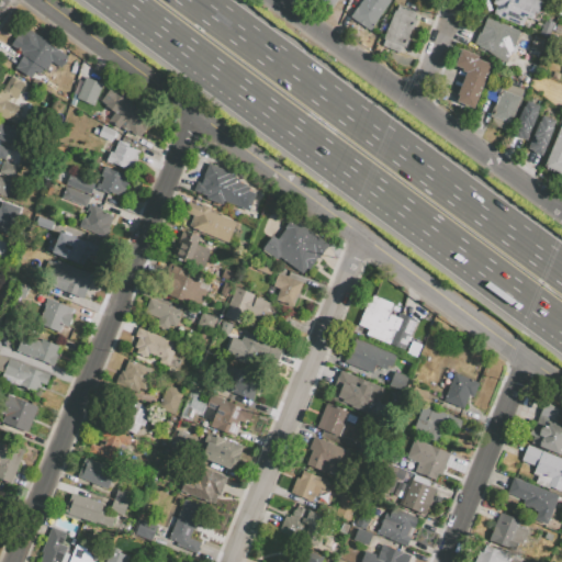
[(391,0),(370,31),(363,25),(360,30),(353,24),(356,21),(350,18),(360,0),(391,0)]
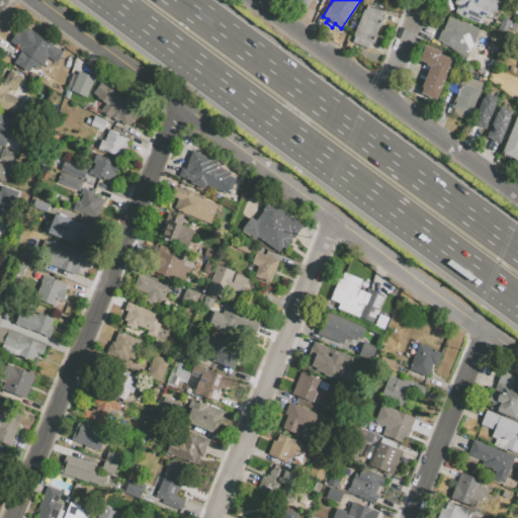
[(454,0),(496,0),(499,1),(495,10),(493,9),(490,17),(485,15),(481,24),(453,13),(457,4),(453,3),(454,0)]
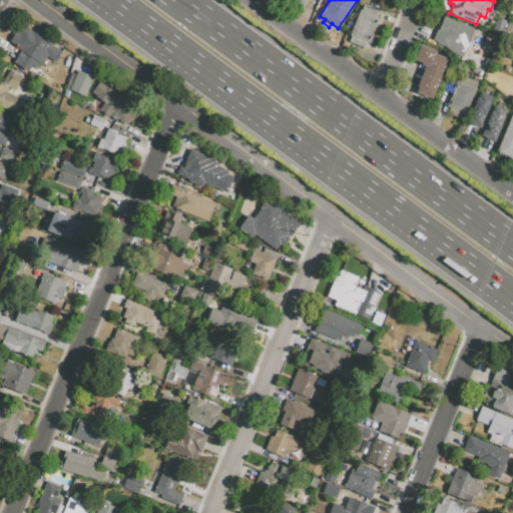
[(364,5),(361,11),(360,10),(348,40),(367,48),(379,18),(378,17),(380,11),(364,5)]
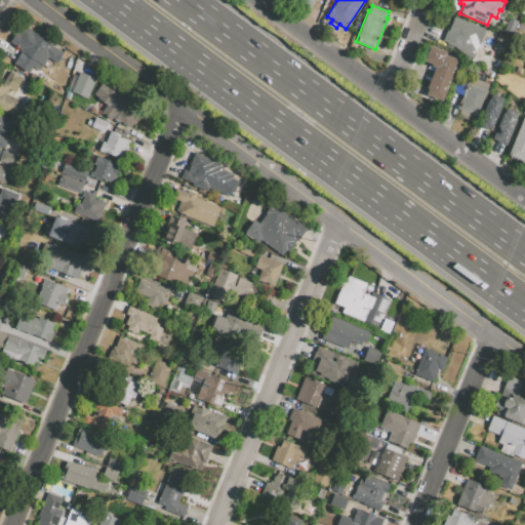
[(453,16),(485,29),(475,57),(455,49),(456,48),(446,44),(446,42),(442,41),(446,30),(448,31),(453,16)]
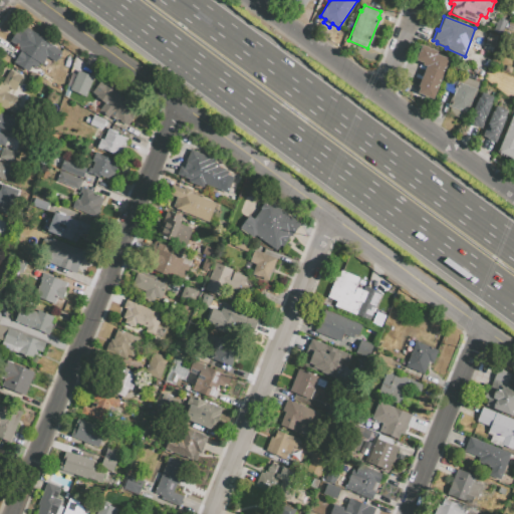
[(20,47),(10,40),(21,23),(61,51),(60,53),(60,55),(59,57),(58,58),(57,60),(56,60),(54,60),(53,62),(46,57),(41,64),(38,63),(35,68),(32,66),(28,73),(14,63),(13,62),(21,50),(19,49),(20,47)]
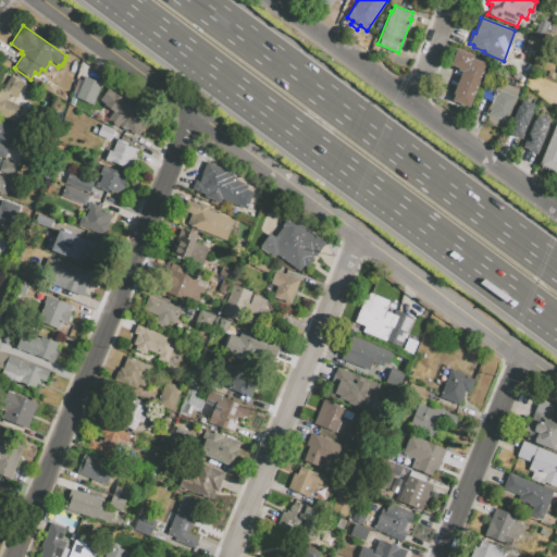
[(456,49),(475,57),(474,60),(486,64),(469,108),(453,100),(455,95),(453,94),(461,72),(456,70),(456,67),(450,65),(456,49)]
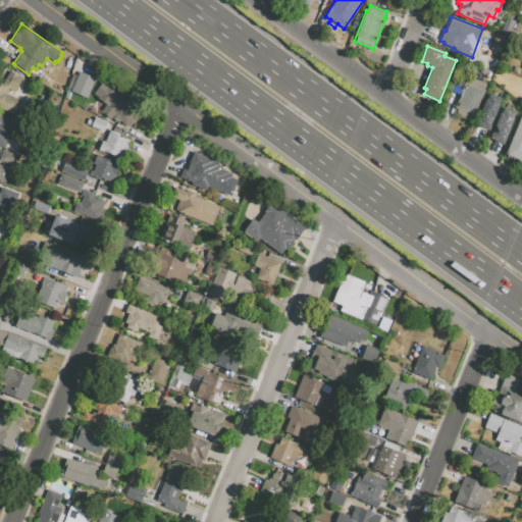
[(10,90),(8,94),(20,100),(12,114),(0,107),(0,83),(2,85),(9,70),(22,77),(14,93),(10,90)]
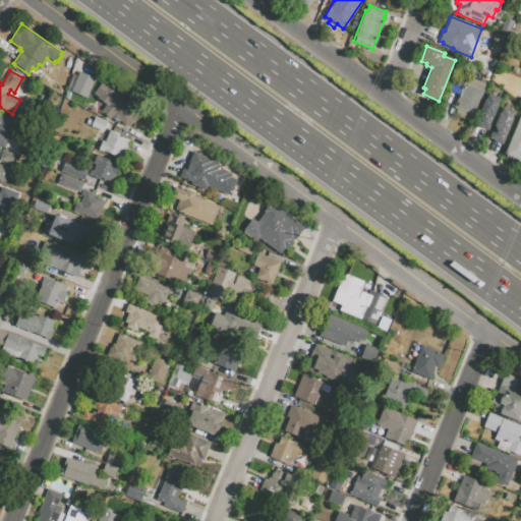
[(79,71),(95,78),(87,98),(70,91),(79,71)]
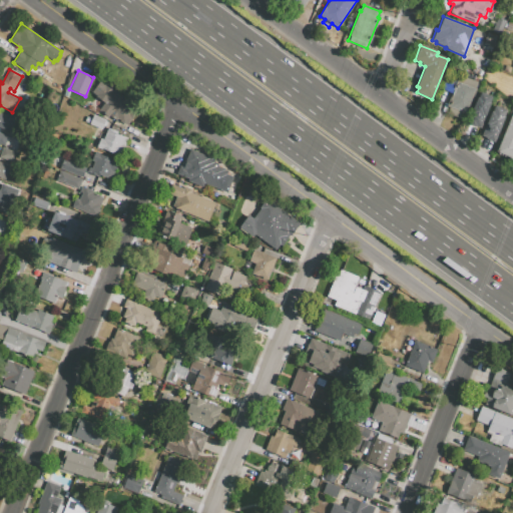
[(458,74),(478,82),(464,118),(448,112),(449,108),(446,106),(450,97),(451,98),(454,90),(452,90),(458,74)]
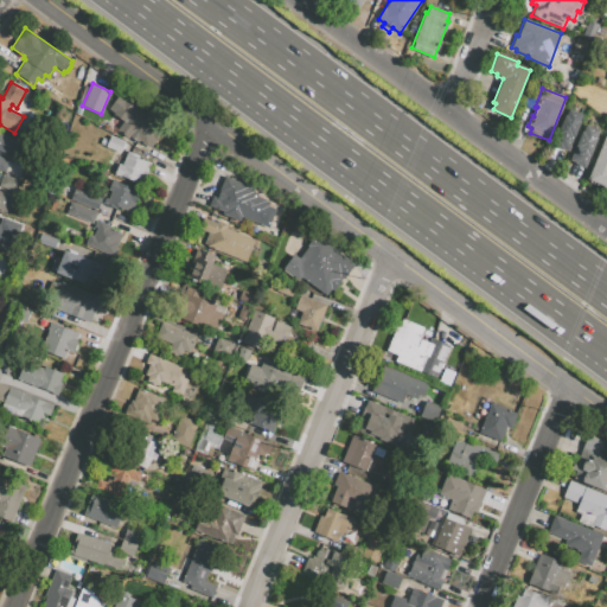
[(568,109),(566,116),(564,115),(556,138),(553,146),(568,152),(582,115),(568,109)]
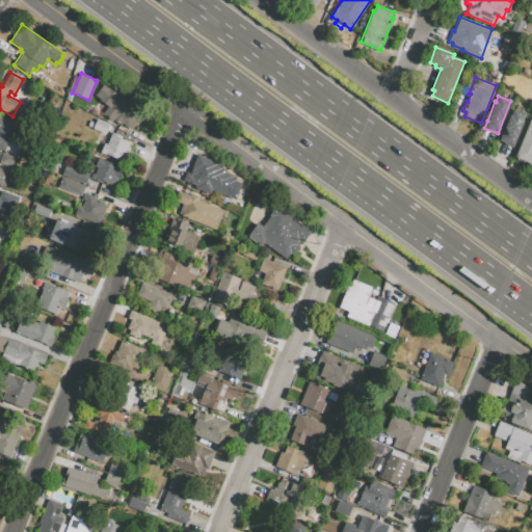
[(120,108),(117,106),(123,99),(143,112),(132,131),(122,124),(121,126),(112,121),(120,108)]
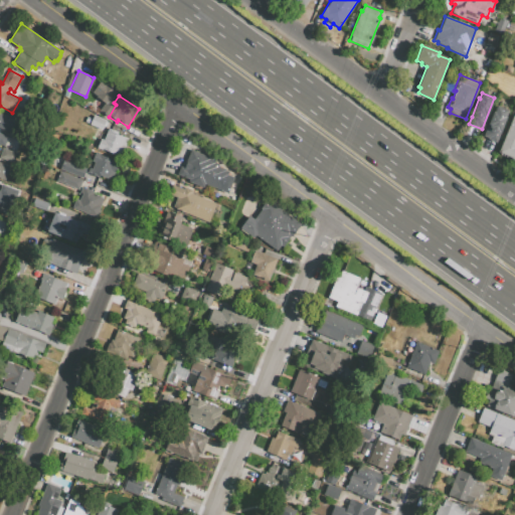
[(496,106),(494,112),(493,112),(484,136),(489,138),(488,139),(496,142),(508,111),(496,106)]
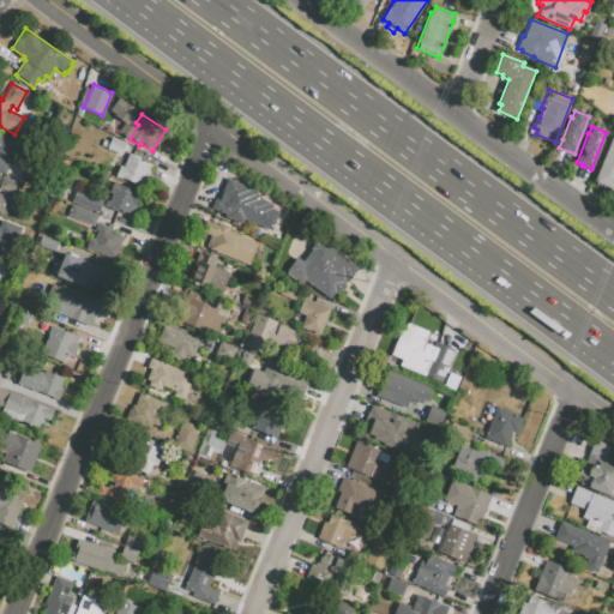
[(0,134),(20,143),(14,158),(0,152),(0,134)]
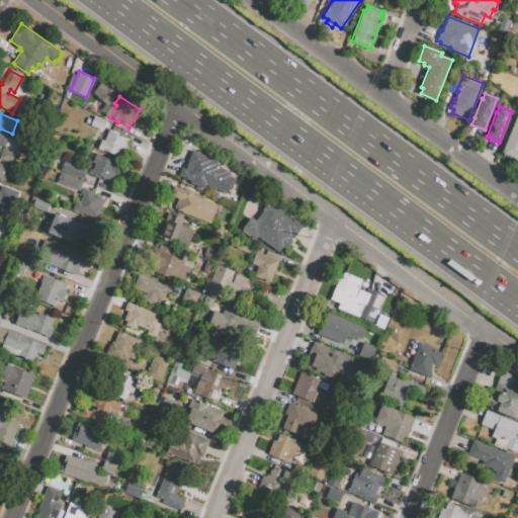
[(517,113),(517,163),(512,161),(513,158),(502,153),(517,113)]
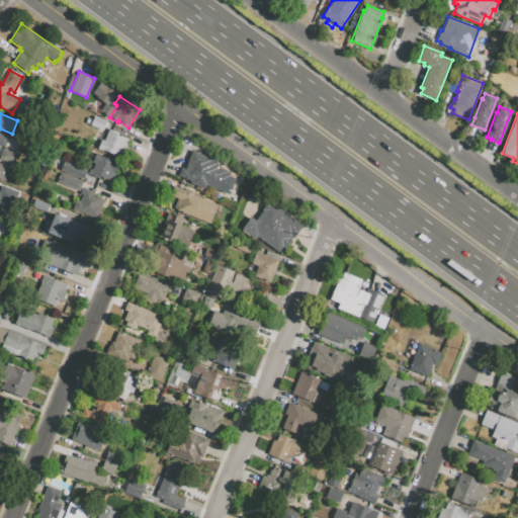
[(94,116),(107,121),(103,132),(90,125),(94,116)]
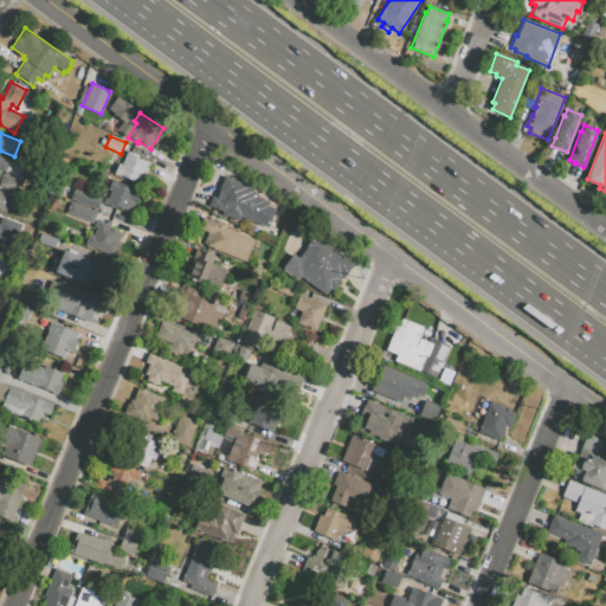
[(122,166),(128,150),(137,155),(137,158),(150,163),(141,185),(114,174),(118,163),(122,166)]
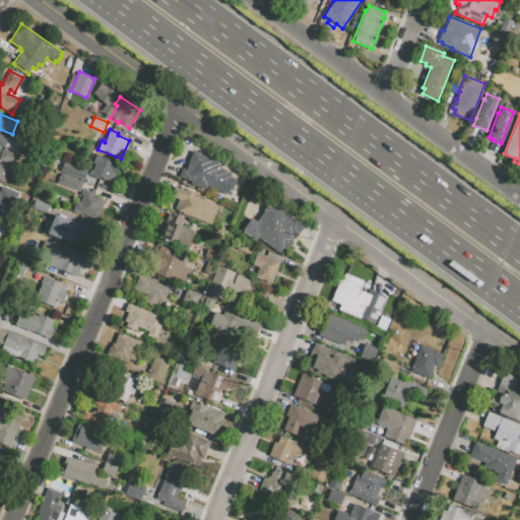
[(0,134),(8,138),(4,147),(0,145),(0,134)]
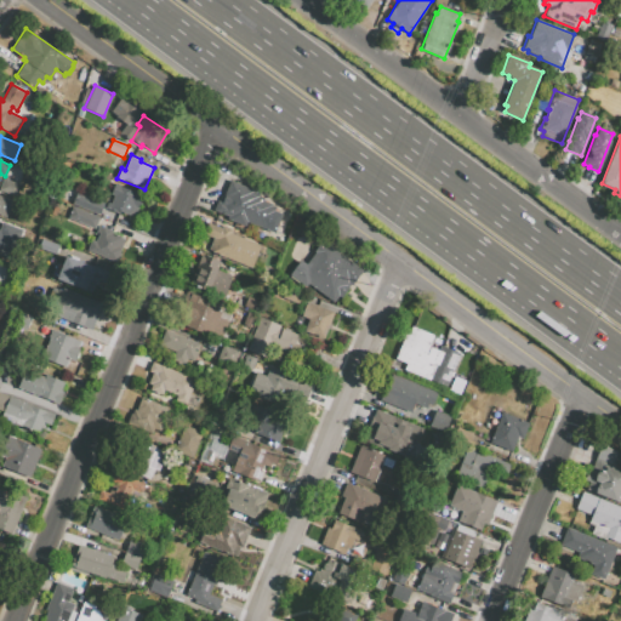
[(0,187),(4,178),(21,186),(15,198),(0,191),(0,187)]
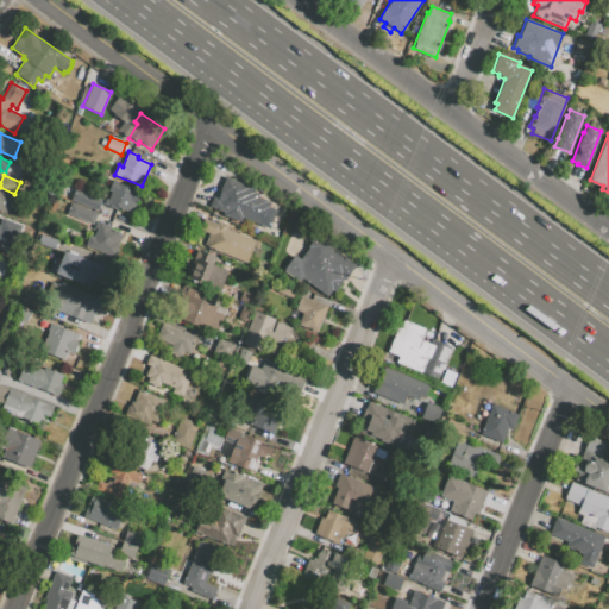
[(257,196),(267,201),(265,202),(270,203),(262,225),(242,218),(240,221),(223,214),(224,212),(209,206),(213,196),(218,199),(220,192),(219,192),(226,176),(249,186),(248,189),(255,192),(255,193),(258,194),(257,196)]
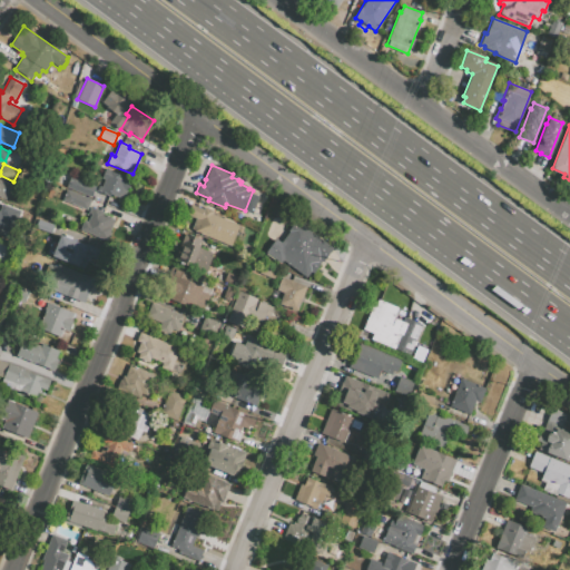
[(105,179),(101,178),(105,169),(130,179),(123,199),(111,195),(110,198),(97,193),(100,186),(102,187),(105,179)]
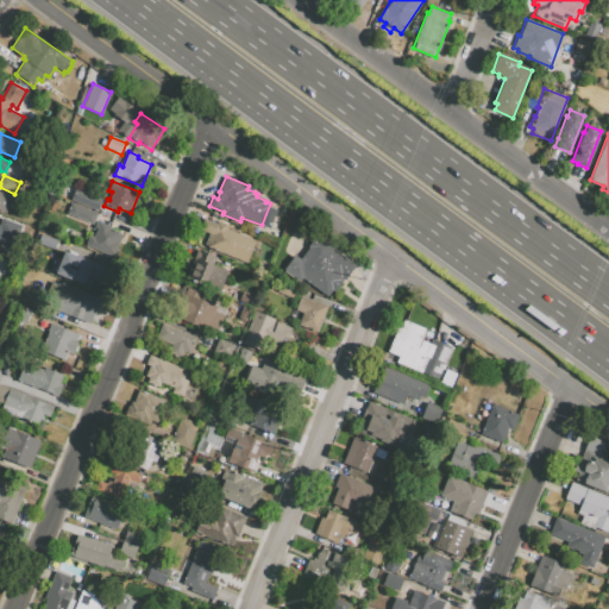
[(75,188),(101,199),(96,211),(70,200),(75,188)]
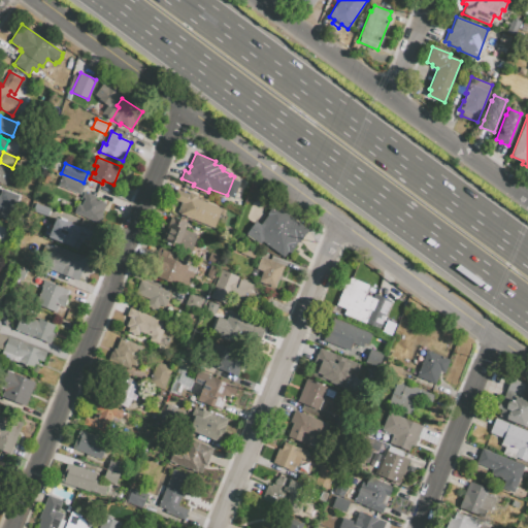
[(0,166),(9,170),(4,185),(0,183),(0,166)]
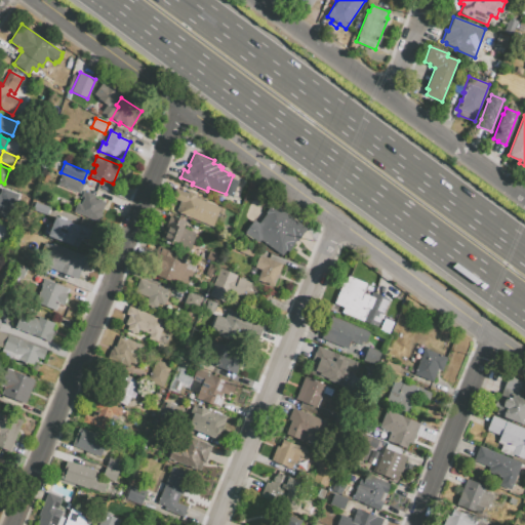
[(62,174),(84,184),(80,194),(57,185),(62,174)]
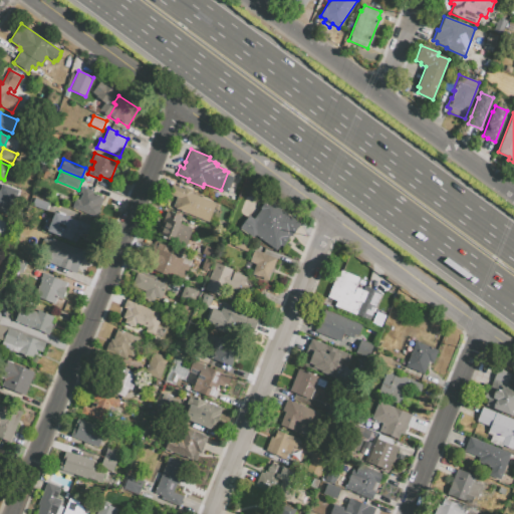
[(0,212),(8,215),(17,190),(0,184),(0,212)]
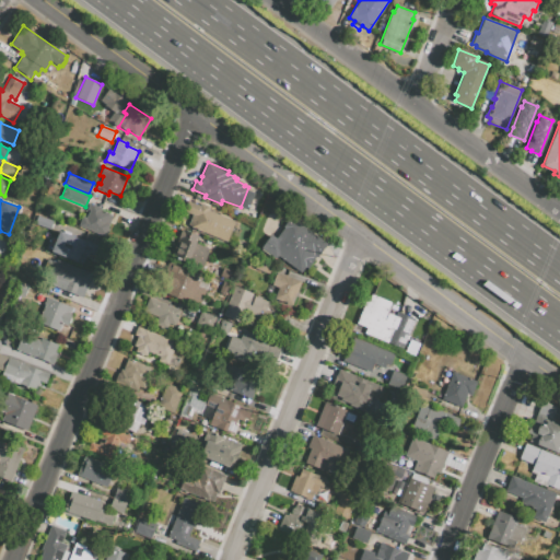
[(208,210),(235,221),(225,242),(187,226),(193,214),(184,211),(188,200),(199,206),(200,203),(209,207),(208,210)]
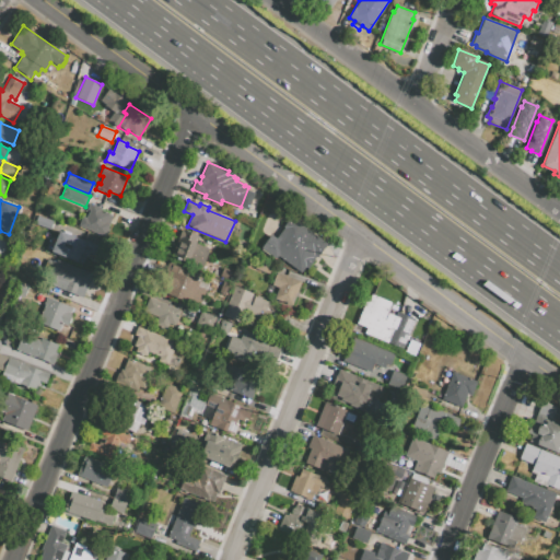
[(89,210),(86,209),(89,203),(102,209),(101,210),(112,214),(106,226),(107,228),(103,236),(79,226),(82,217),(85,218),(89,210)]
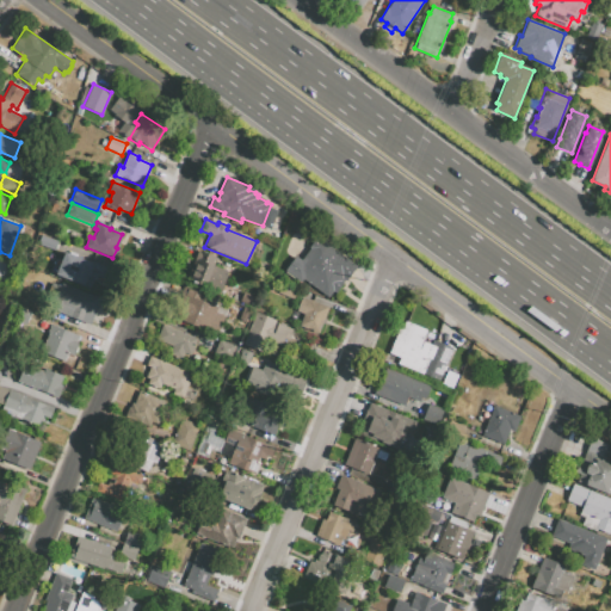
[(35,246),(42,232),(56,239),(50,253),(35,246)]
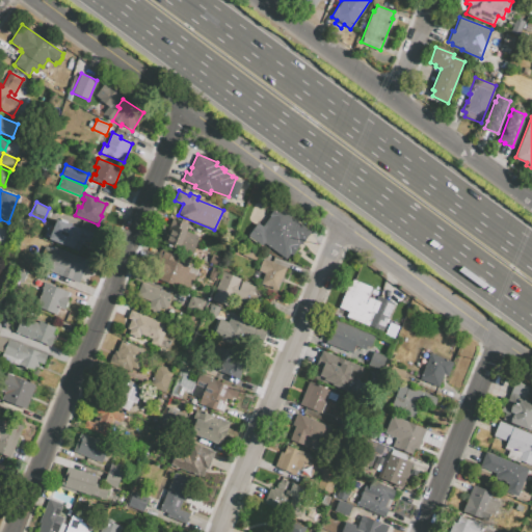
[(276,206),(310,232),(303,240),(304,240),(300,244),(298,243),(297,245),(298,246),(294,251),(295,251),(291,257),(290,255),(286,260),(264,243),(262,246),(248,236),(258,223),(262,227),(269,216),(268,215),(276,206)]
